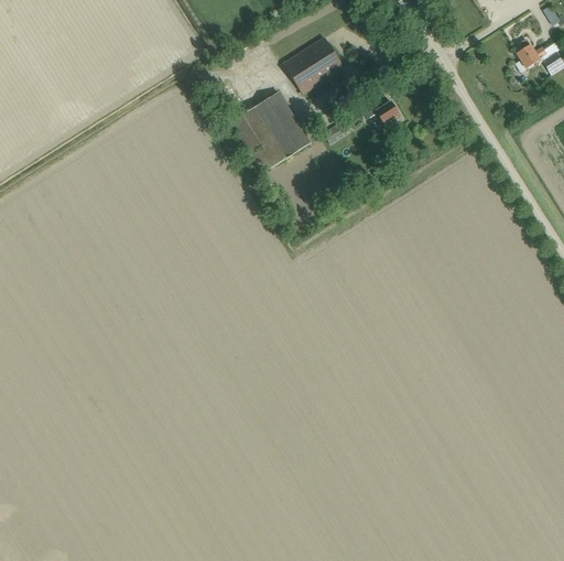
[(548,1),(541,6),(551,20),(557,15),(548,1)]
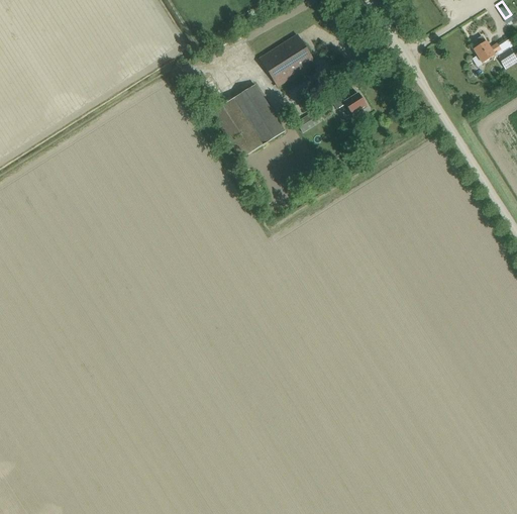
[(297,33),(260,57),(278,85),(315,61),(297,33)]
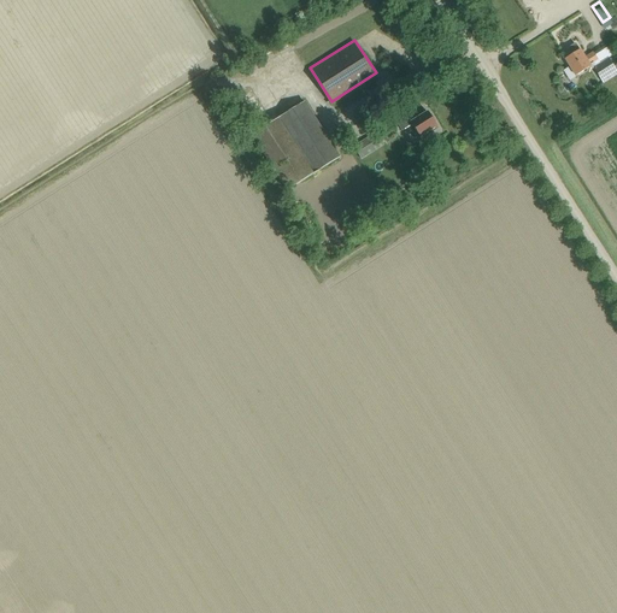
[(588,62),(597,57),(593,49),(585,56),(580,47),(564,57),(575,74),(589,64),(588,62)]
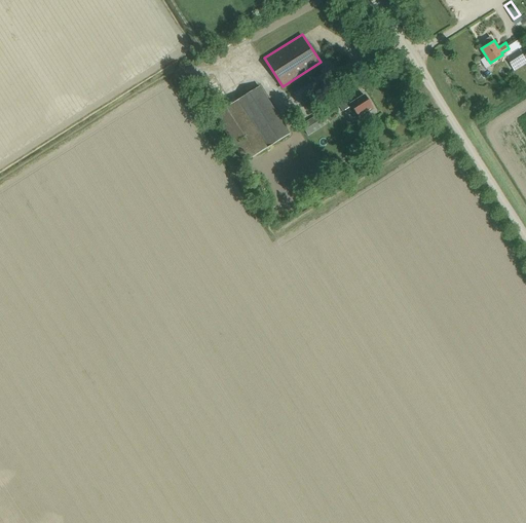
[(216,98),(225,92),(214,74),(204,80),(216,98)]
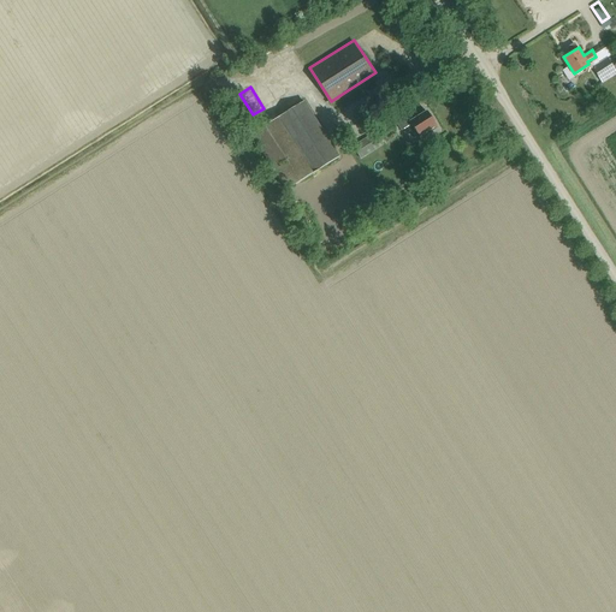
[(303,99),(252,132),(288,188),(339,154),(303,99)]
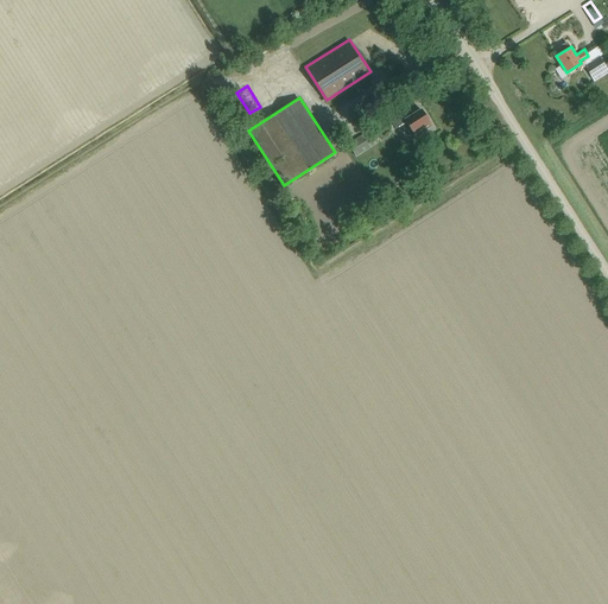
[(413,132),(430,122),(420,108),(413,113),(407,105),(390,115),(396,126),(406,120),(413,132)]
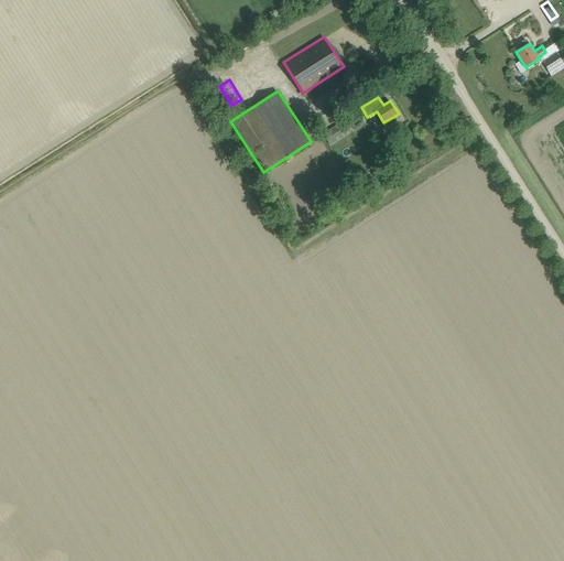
[(329,144),(348,132),(340,119),(322,130),(329,144)]
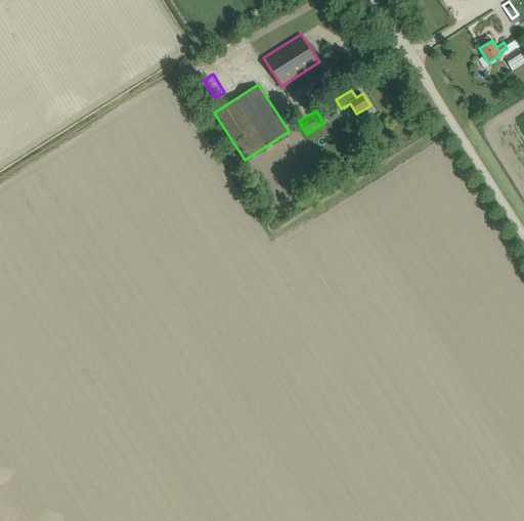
All buildings are outlined.
